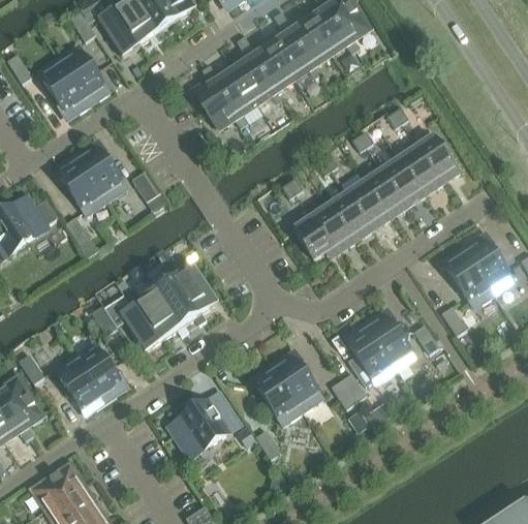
[(141,44),(116,5),(112,0),(101,0),(109,10),(97,18),(123,57),(141,44)]
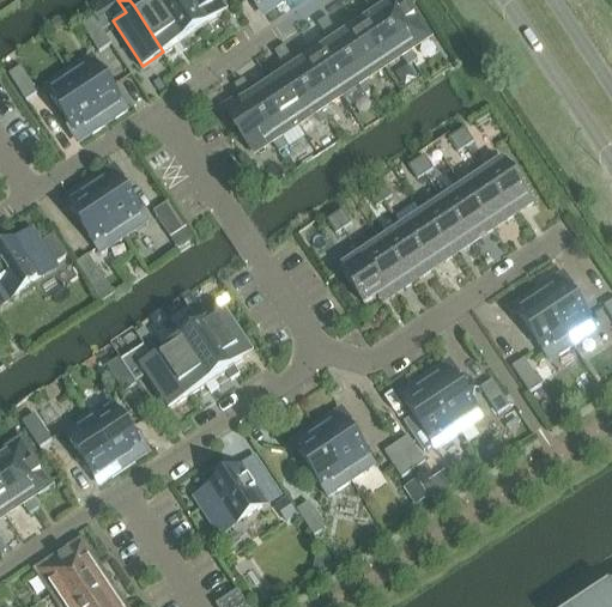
[(188,46),(157,0),(144,0),(134,6),(163,52),(180,42),(185,49),(188,46)]
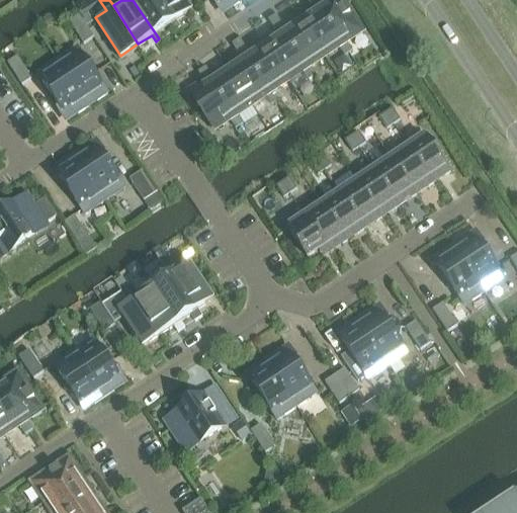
[(176,27),(157,0),(133,0),(159,38),(163,36),(159,30),(168,23),(173,29),(176,27)]
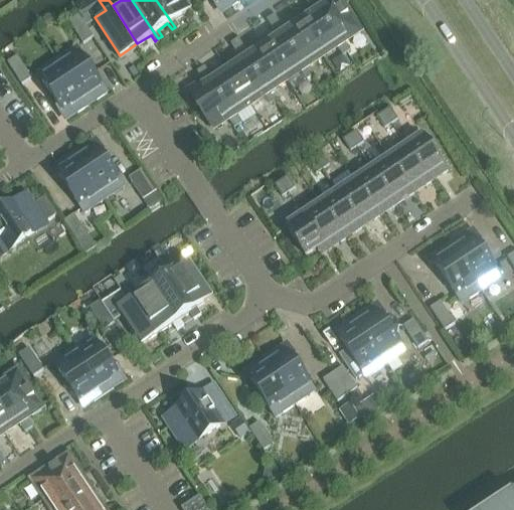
[(189,9),(183,0),(156,0),(175,27),(179,24),(175,19),(189,9)]
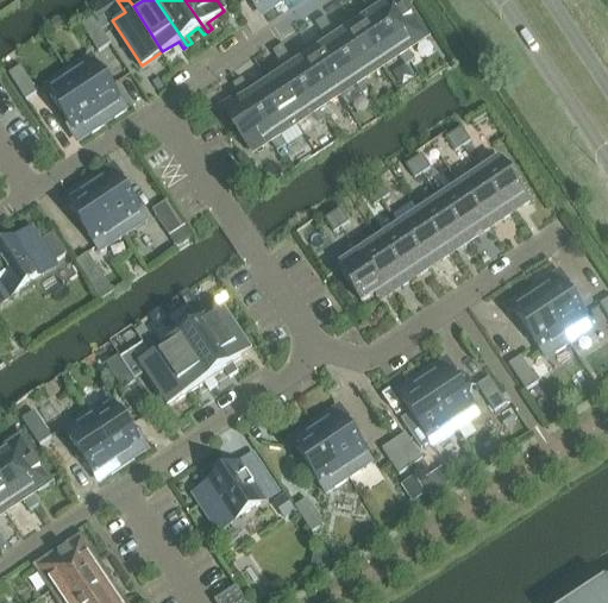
[(409,60),(369,0),(363,0),(369,8),(352,19),(380,61),(396,50),(405,62),(409,60)]
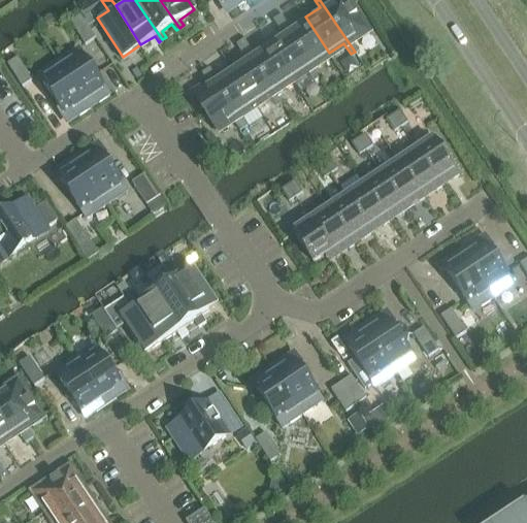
[(367,28),(359,15),(362,12),(354,0),(350,2),(349,0),(331,0),(328,2),(327,0),(320,0),(355,52),(359,48),(352,38),(367,28)]
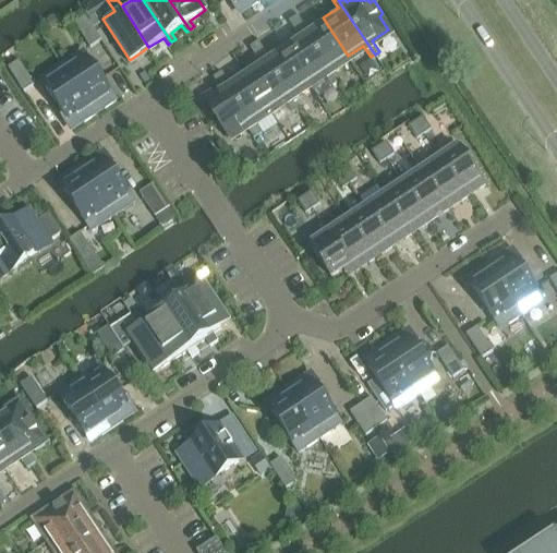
[(348,56),(323,17),(307,28),(297,12),(292,15),(336,81),(340,77),(333,67),(348,56)]
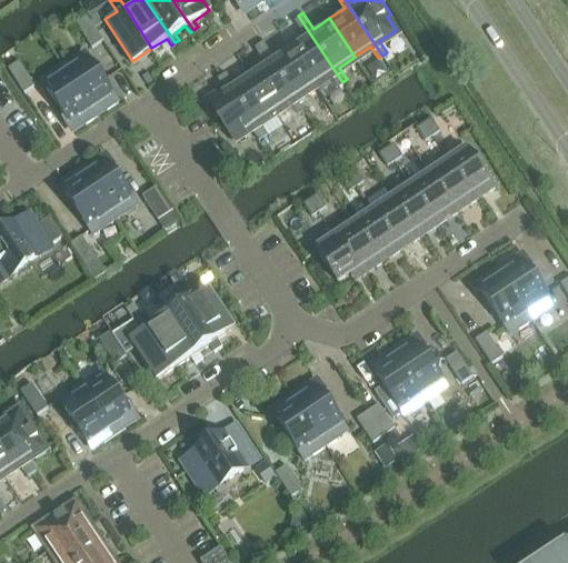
[(102,38),(87,13),(76,21),(91,46),(102,38)]
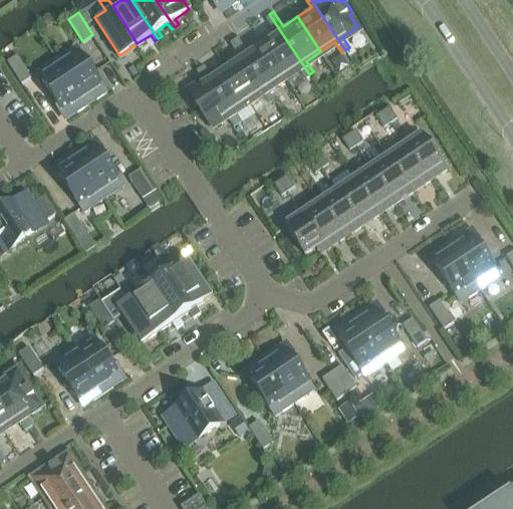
[(309,74),(269,14),(266,17),(275,31),(261,40),(284,75),(298,66),(305,76),(309,74)]
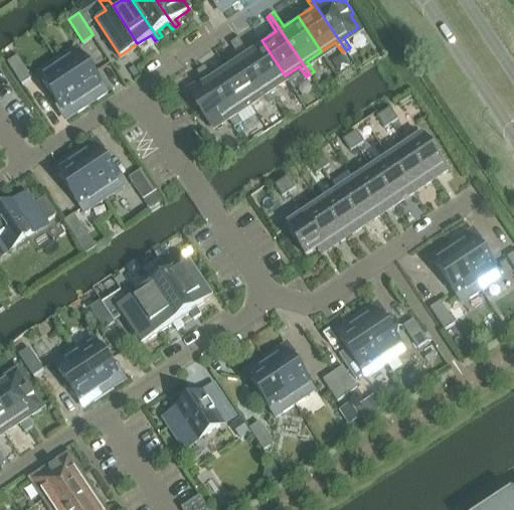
[(285,75),(262,40),(247,50),(237,35),(233,38),(274,98),(278,96),(271,85),(285,75)]
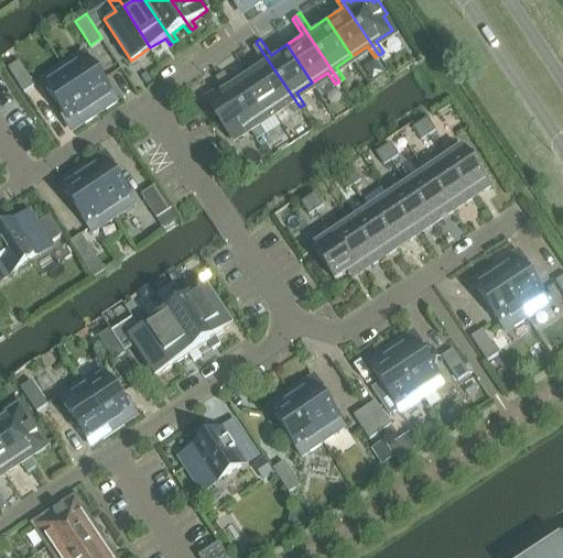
[(300,107),(256,42),(252,45),(262,61),(247,70),(272,109),(288,99),(295,110),(300,107)]
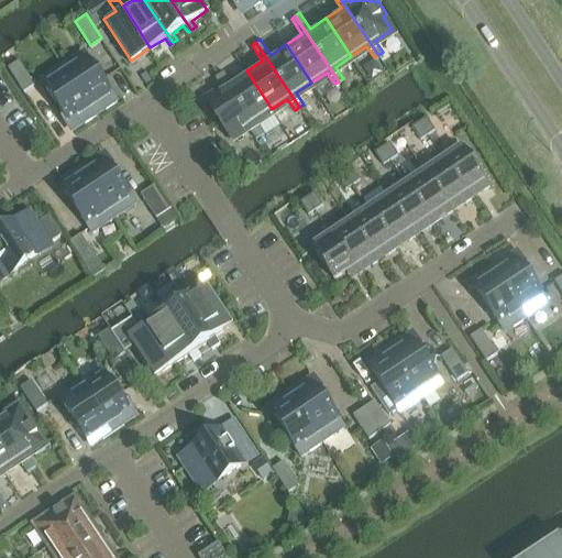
[(117,99),(87,54),(66,68),(91,107),(101,100),(106,107),(117,99)]
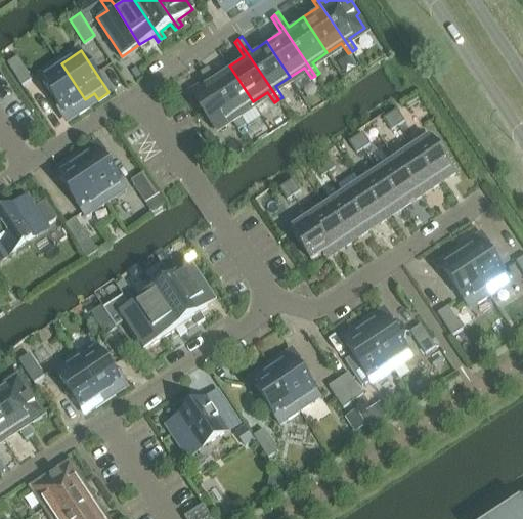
[(32,77),(17,54),(6,60),(22,83),(32,77)]
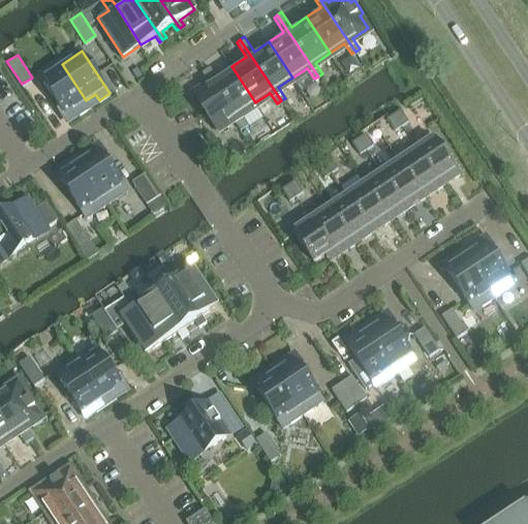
[(86,100),(62,64),(41,78),(65,114),(75,106),(80,113),(90,105),(86,100)]
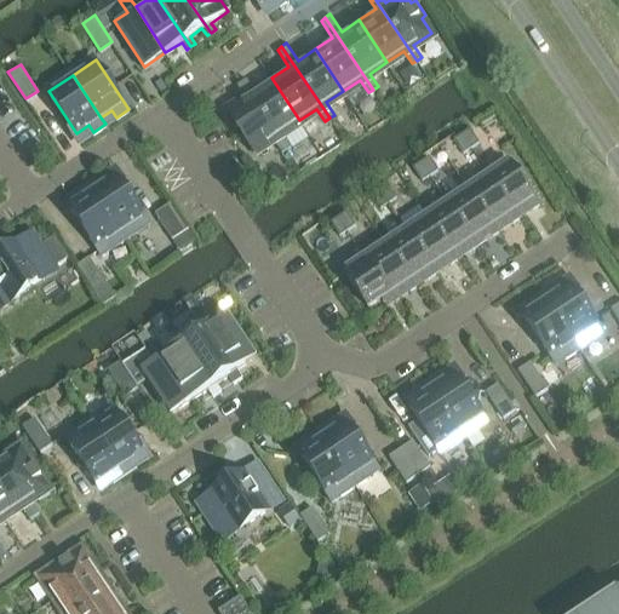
[(299,120),(271,78),(254,90),(246,76),(241,80),(286,147),(291,144),(282,131),(299,120)]
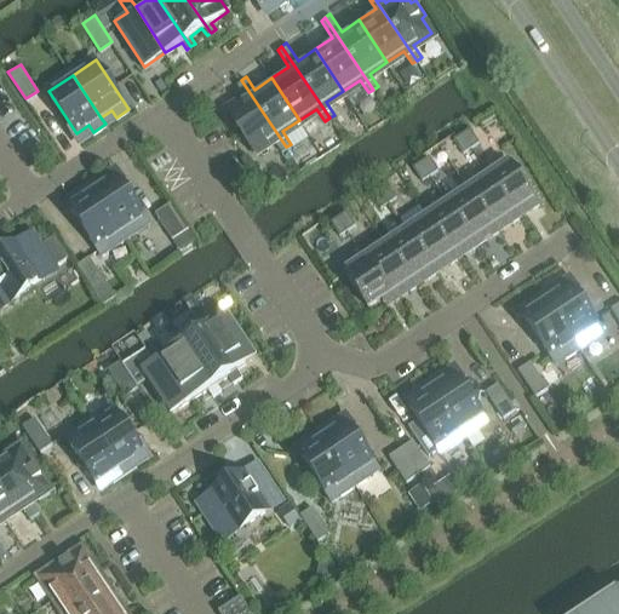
[(286,147),(241,80),(236,82),(245,96),(227,108),(254,150),(273,138),(281,150),(286,147)]
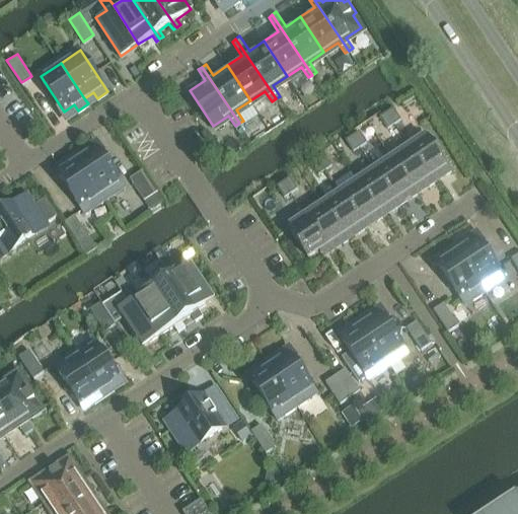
[(392,105),(386,109),(393,122),(400,118),(392,105)]
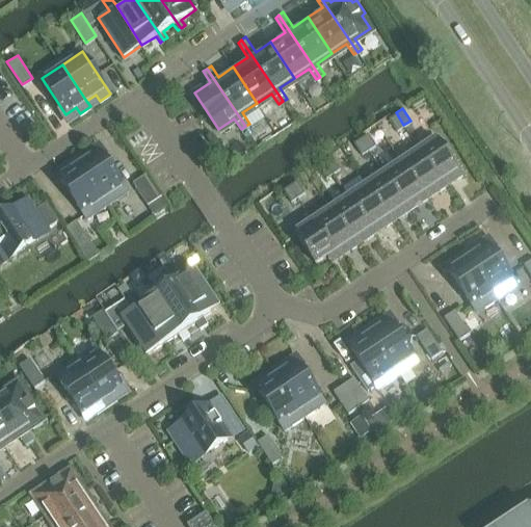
[(403,125),(396,112),(389,117),(397,130),(403,125)]
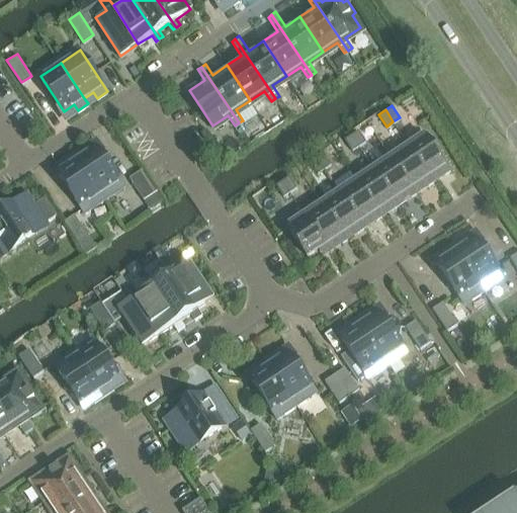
[(357,129),(351,133),(358,145),(365,140),(357,129)]
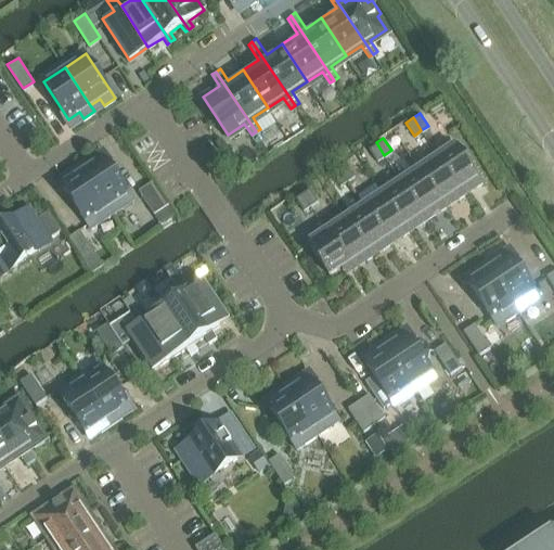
[(384,155),(376,142),(369,148),(377,160),(384,155)]
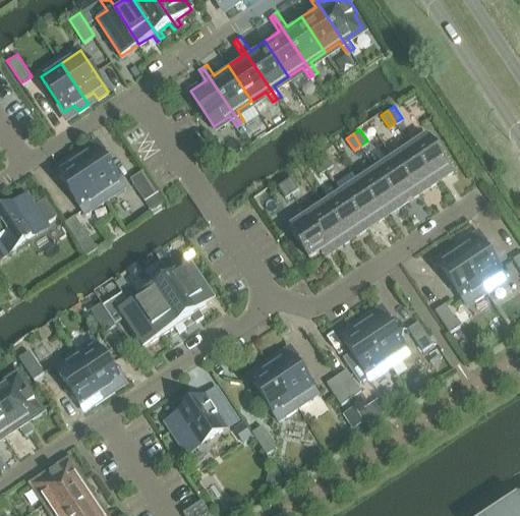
[(452,169),(428,133),(410,145),(435,181),(436,180),(431,174),(443,167),(447,173),(452,169)]
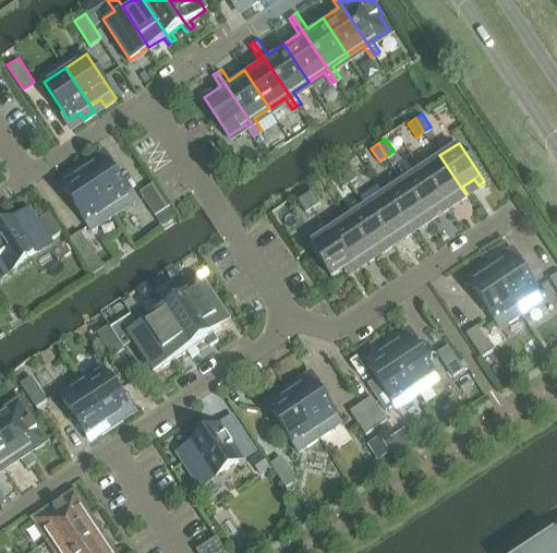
[(130,193),(105,155),(94,163),(89,156),(79,164),(83,170),(108,207),(130,193)]
